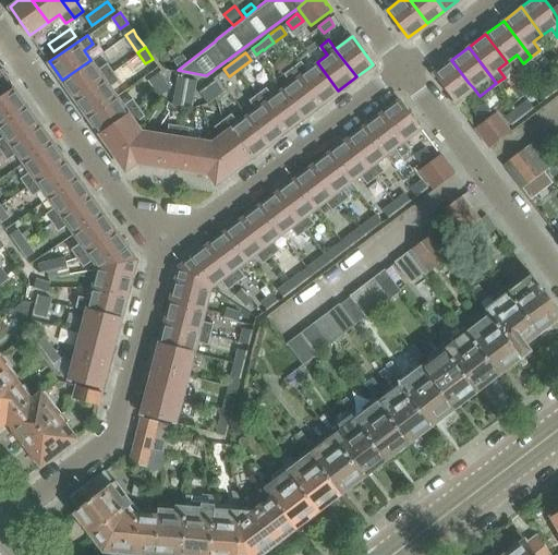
[(183,53),(174,60),(180,68),(189,61),(183,53)]
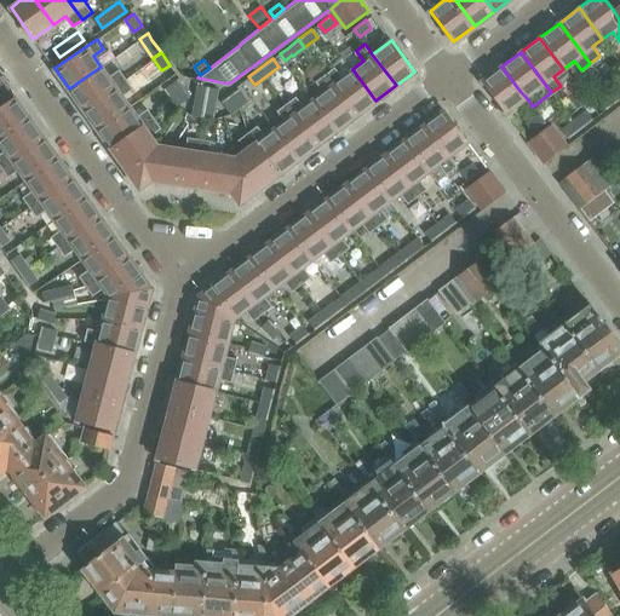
[(317,63),(306,72),(315,82),(316,80),(325,74),(317,63)]
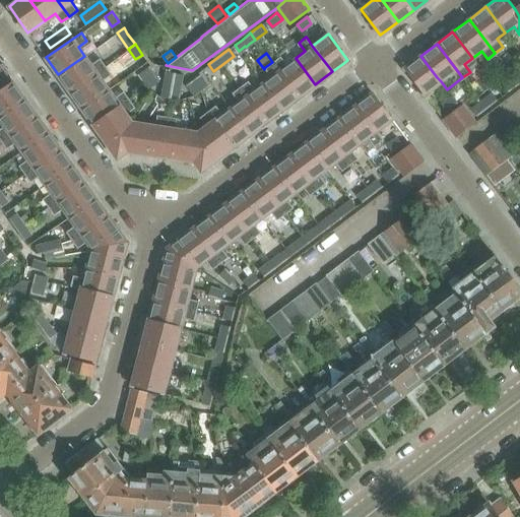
[(100,60),(91,65),(84,56),(58,74),(70,91),(105,67),(100,60)]
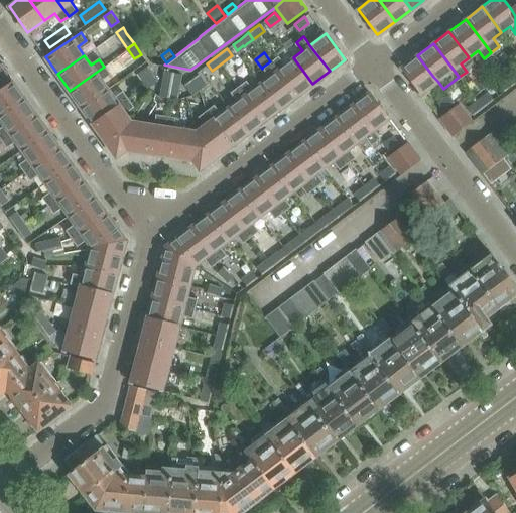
[(293,57),(284,65),(278,55),(270,61),(296,96),(312,84),(293,57)]
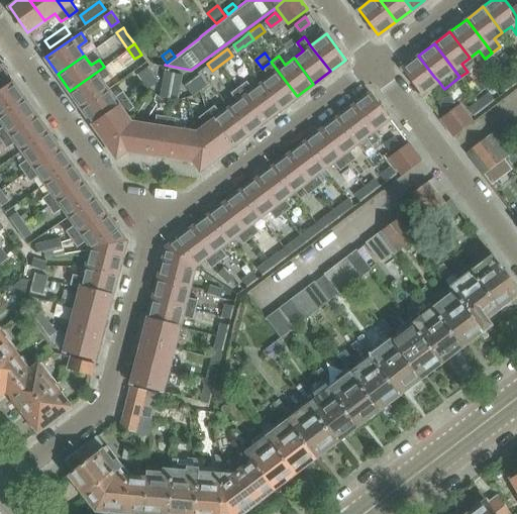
[(438,81),(434,77),(418,56),(403,67),(422,93),(438,81)]
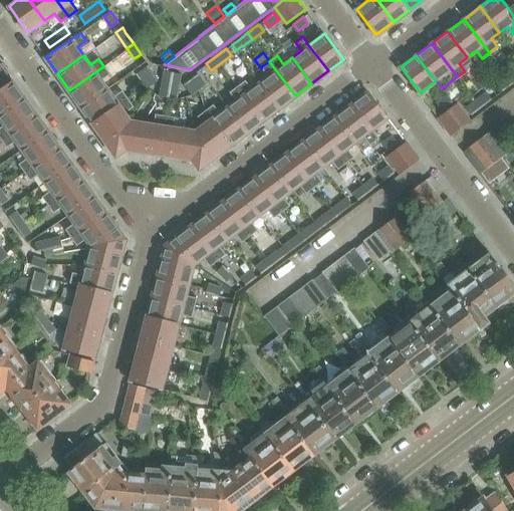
[(280,107),(295,95),(269,61),(262,66),(269,75),(260,81),(280,107)]
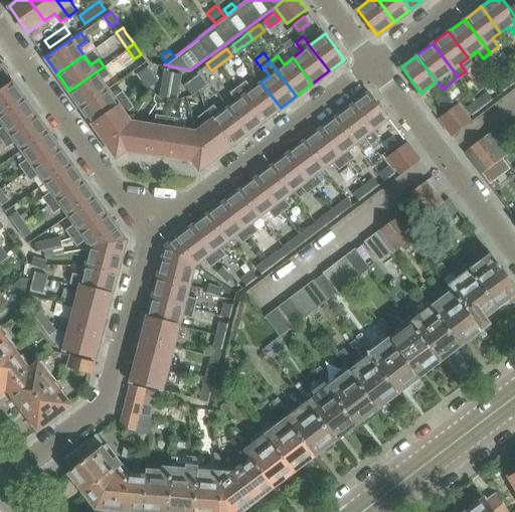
[(158,78),(149,66),(148,65),(136,72),(147,87),(158,78)]
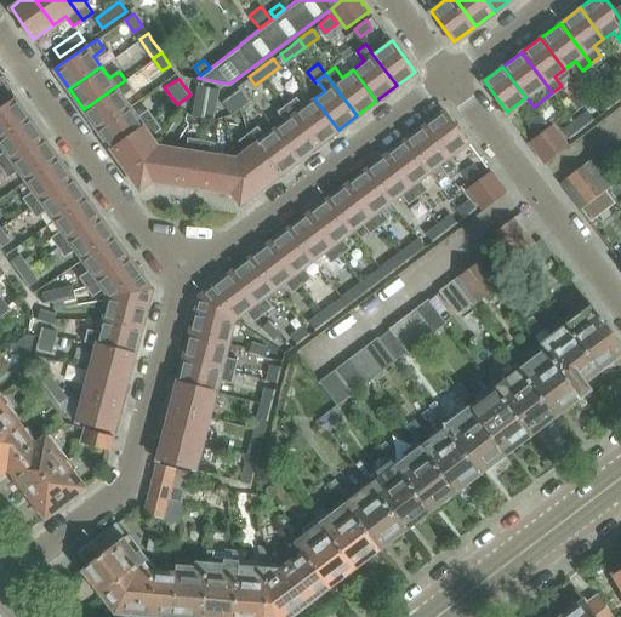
[(121,96),(131,89),(125,80),(84,109),(98,129),(130,107),(121,96)]
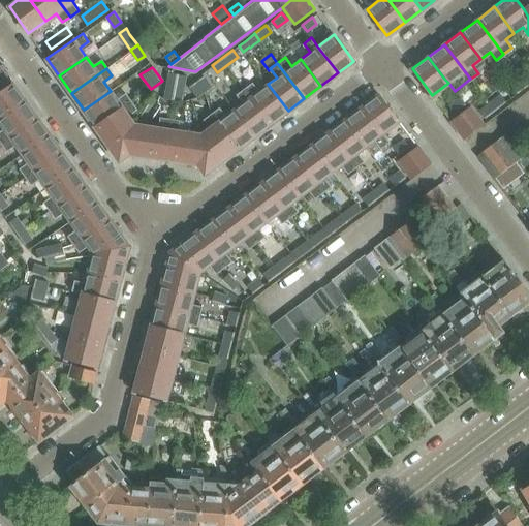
[(181,100),(186,74),(168,71),(163,97),(181,100)]
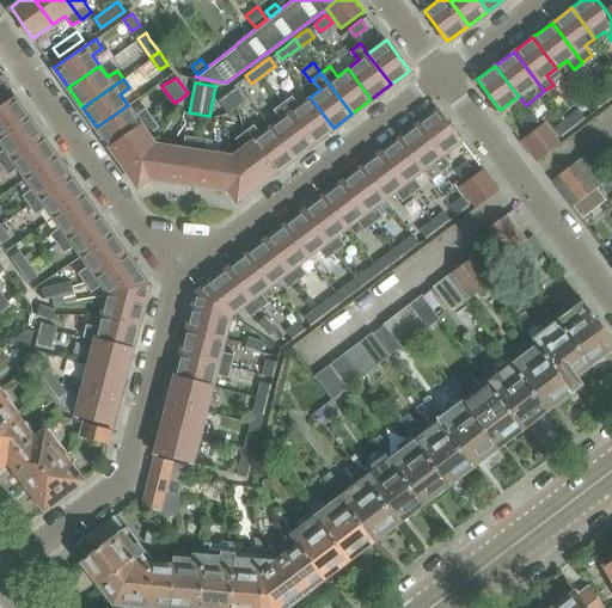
[(237,104),(245,98),(236,85),(219,98),(228,111),(237,104)]
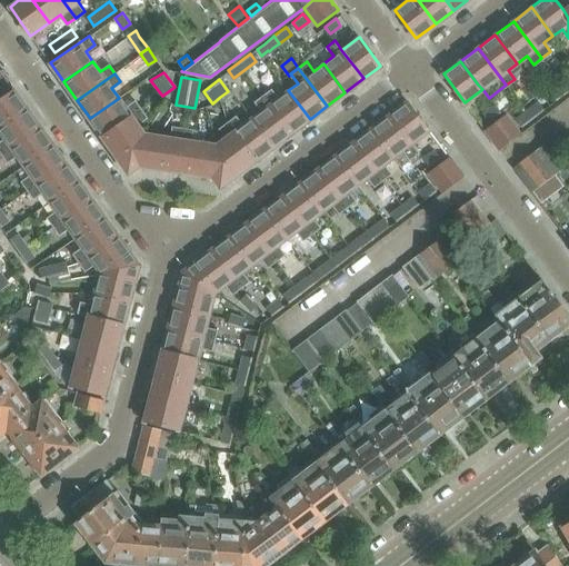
[(558,98),(566,91),(560,83),(542,98),(548,106),(558,98)]
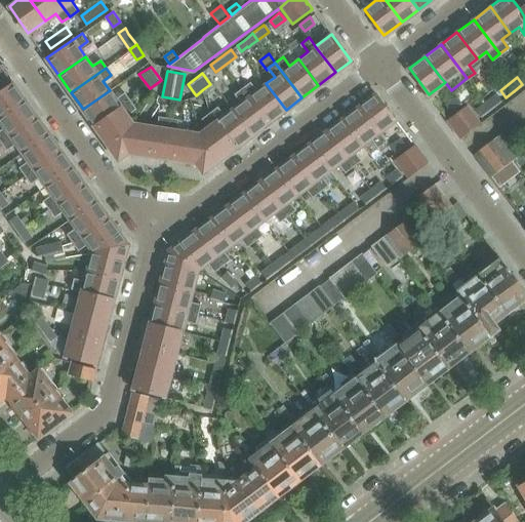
[(0,114),(24,97),(12,81),(0,89),(0,114)]
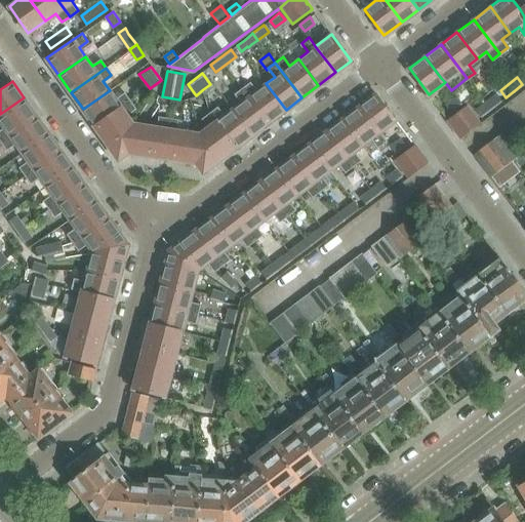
[(266,83),(257,89),(251,81),(243,87),(269,122),(286,110),(266,83)]
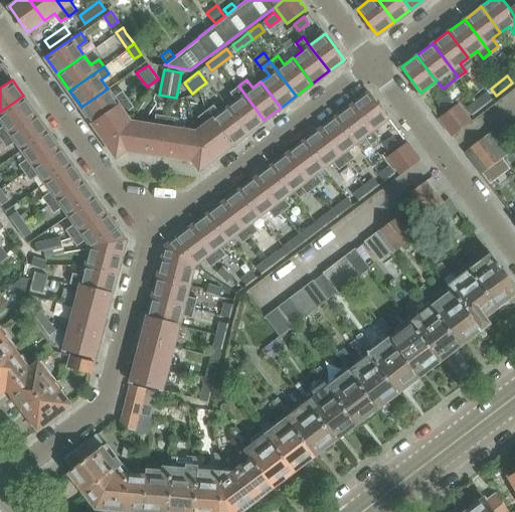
[(247,132),(264,120),(238,86),(231,92),(237,100),(228,106),(247,132)]
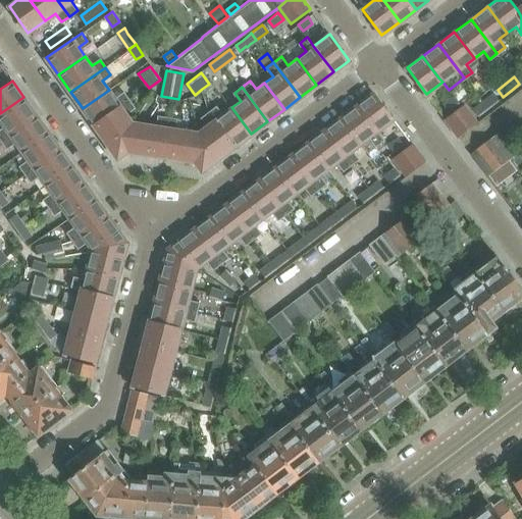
[(124,93),(115,99),(109,90),(83,108),(94,124),(128,100),(124,93)]
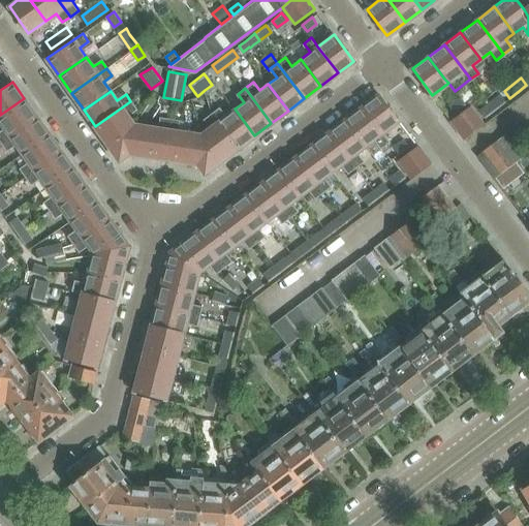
[(505,101),(509,98),(504,91),(491,101),(485,96),(484,97),(494,110),(505,101)]
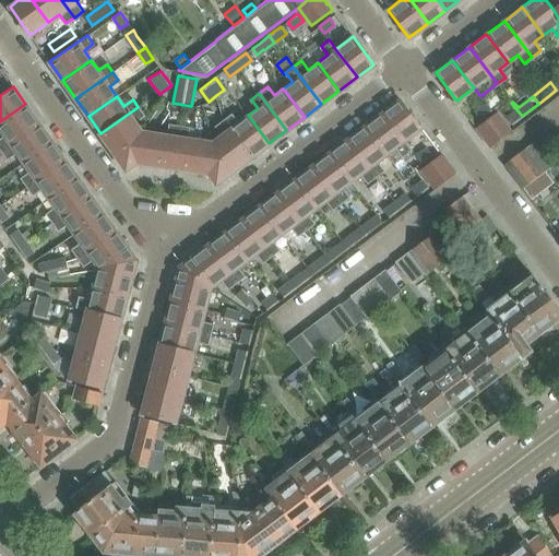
[(404,140),(420,128),(400,98),(383,111),(404,140)]
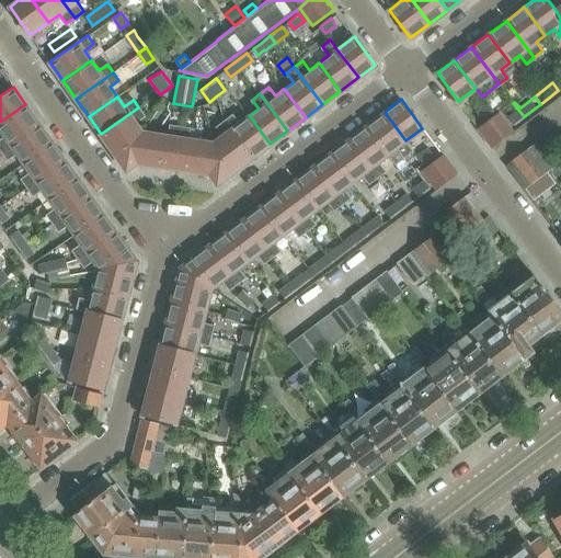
[(481,118),(493,111),(487,103),(476,111),(481,118)]
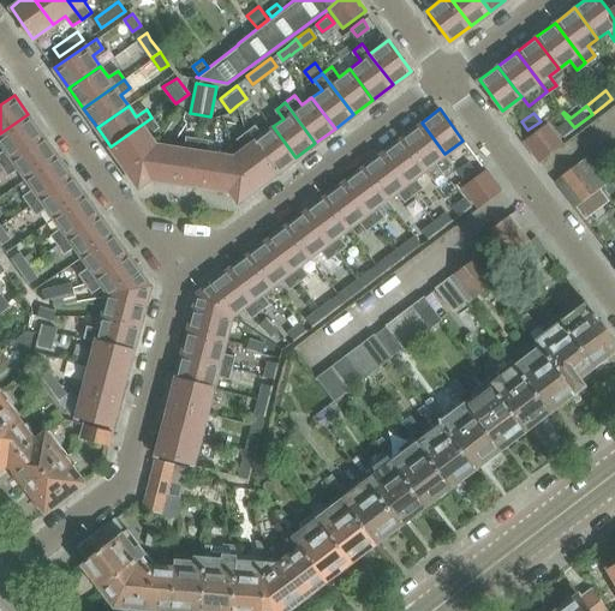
[(563,136),(574,127),(562,113),(551,120),(557,127),(559,127),(563,136)]
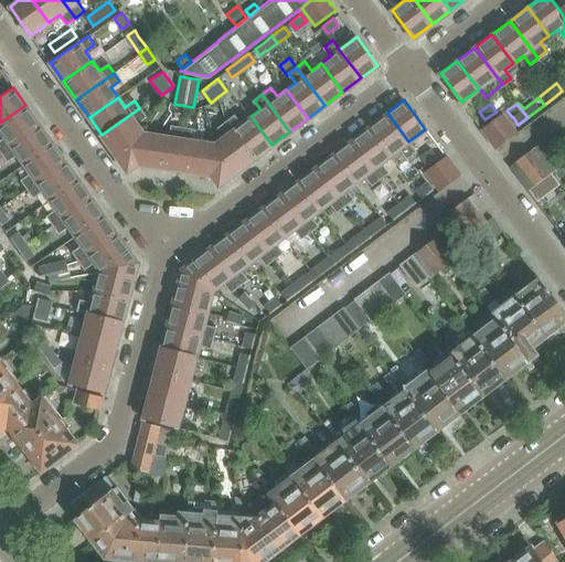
[(0,149),(39,123),(25,105),(0,123),(0,128),(4,135),(0,138),(0,149)]
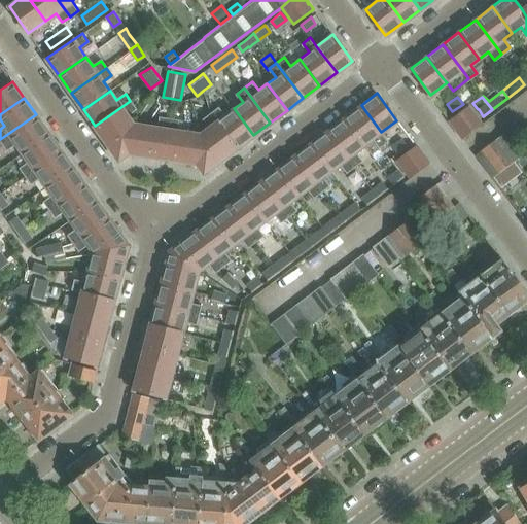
[(128,114),(136,109),(130,101),(95,126),(107,142),(134,124),(128,114)]
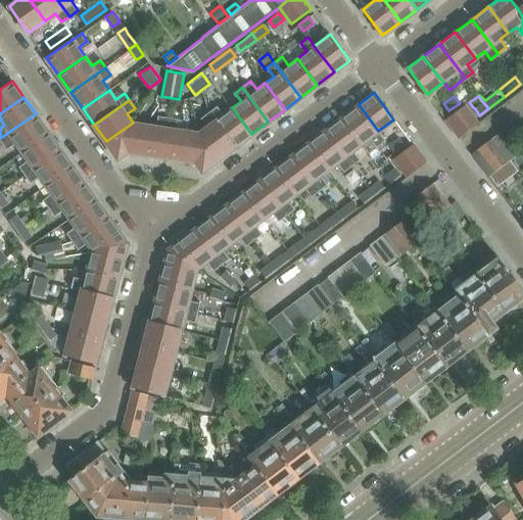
[(384,139),(378,131),(359,104),(341,117),(361,144),(370,137),(377,145),(384,139)]
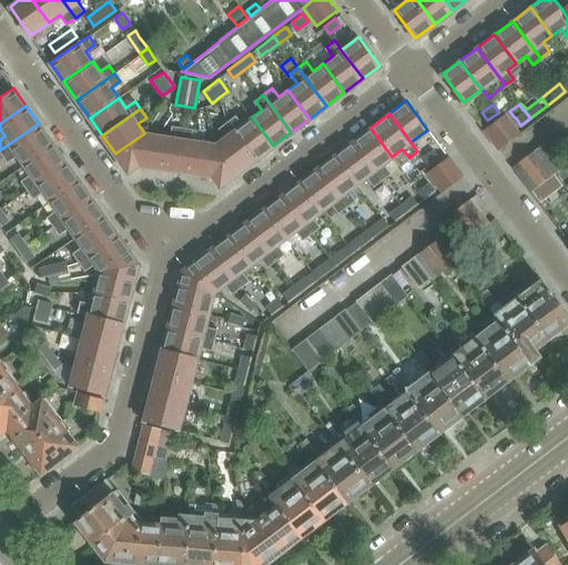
[(493,138),(511,122),(505,113),(485,128),(493,138)]
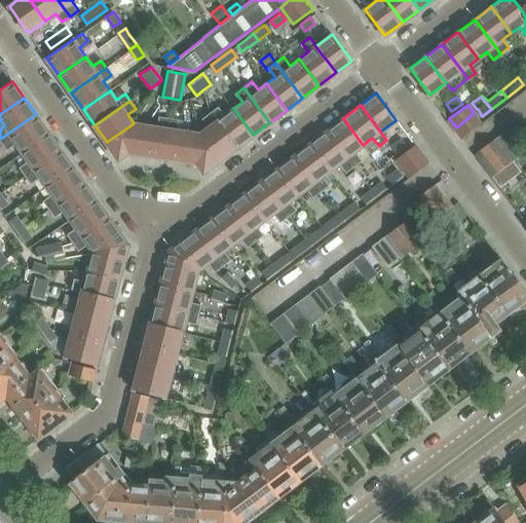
[(233,108),(224,115),(218,107),(211,112),(236,147),(253,135),(233,108)]
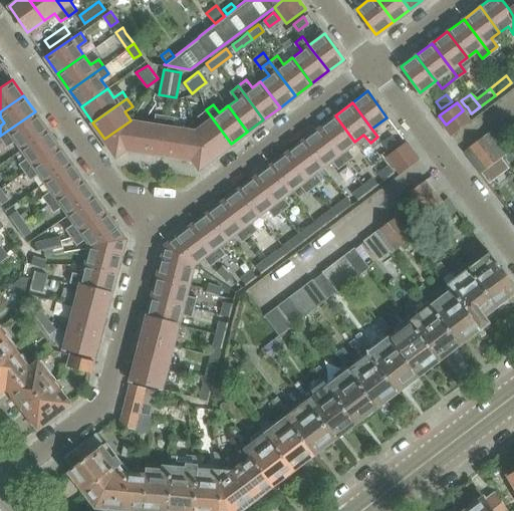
[(216,156),(231,144),(206,109),(198,115),(205,123),(196,130),(216,156)]
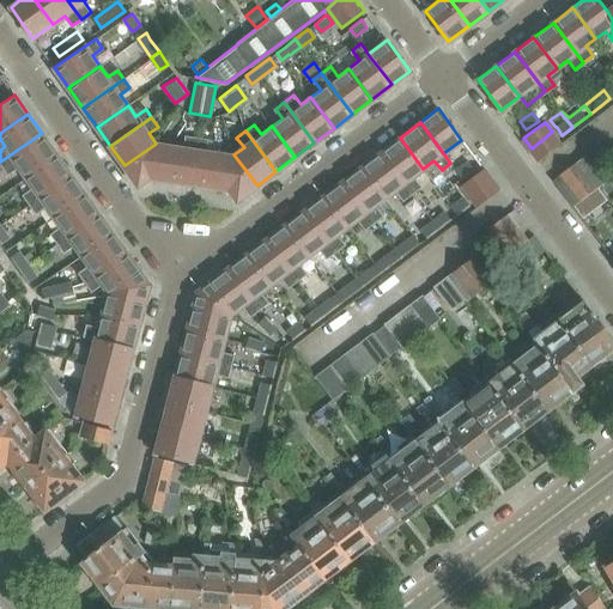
[(539,158),(560,142),(552,132),(532,148),(539,158)]
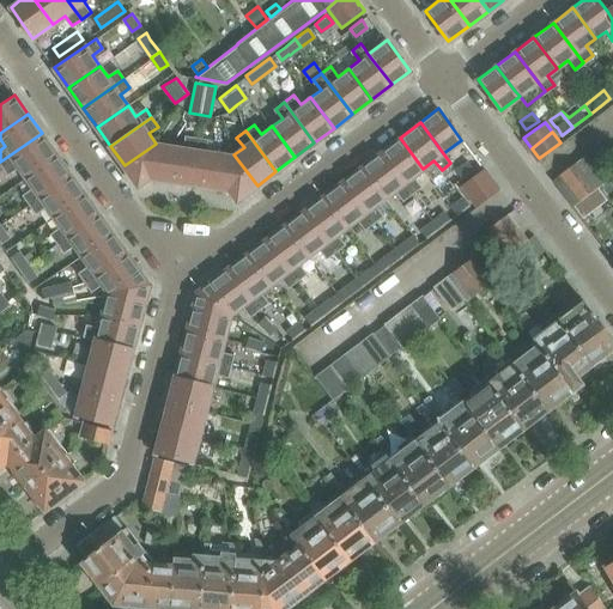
[(23,171),(54,150),(42,133),(0,162),(0,164),(6,175),(18,165),(23,171)]
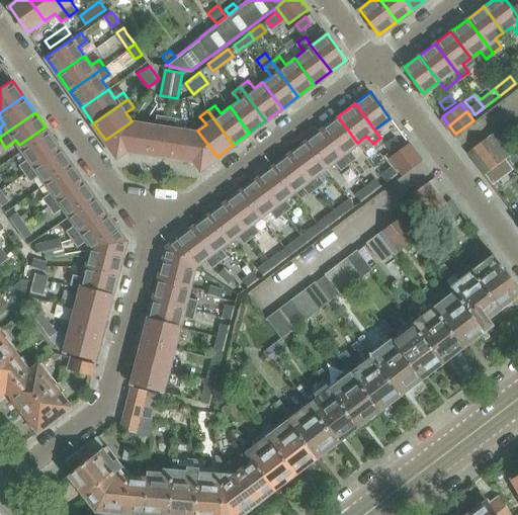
[(162,155),(168,115),(157,113),(156,124),(127,150),(162,155)]
